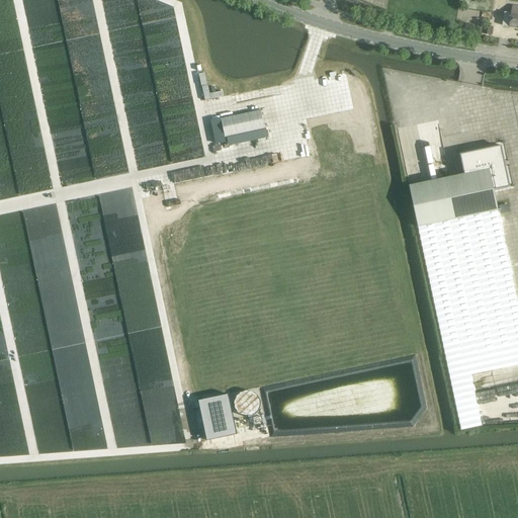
[(517,7),(512,7),(511,13),(504,12),(502,25),(517,27),(517,7)]
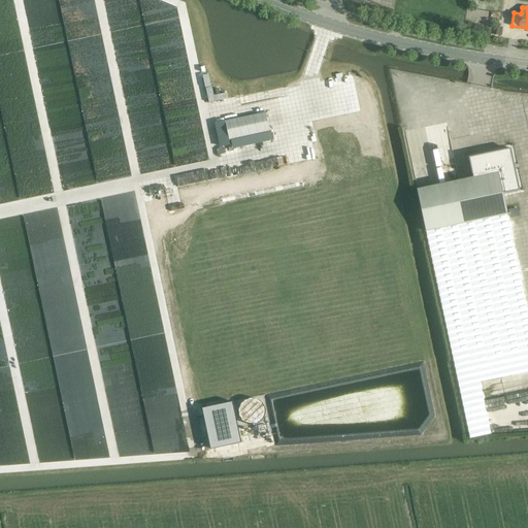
[(211,87),(206,88),(208,101),(209,102),(228,99),(227,98),(226,93),(213,96),(211,87)]
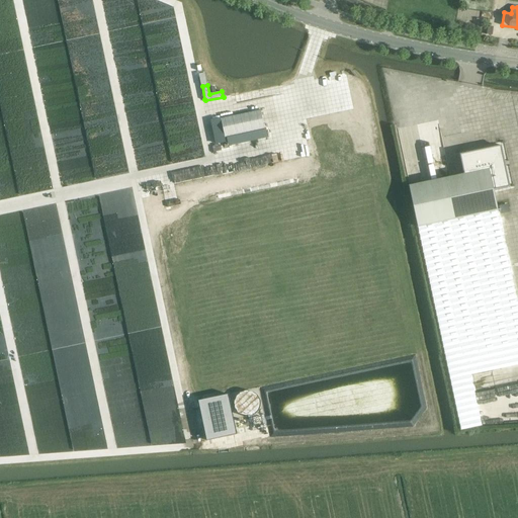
[(260,110),(221,118),(225,139),(264,130),(260,110)]
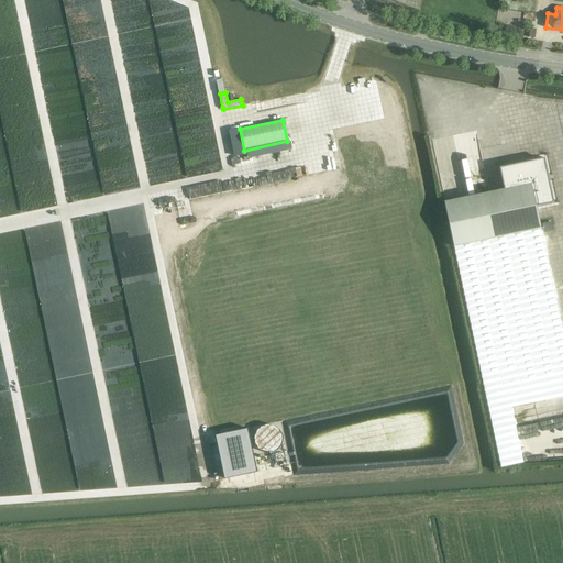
[(499,152),(493,153),(501,188),(507,187),(499,152)]
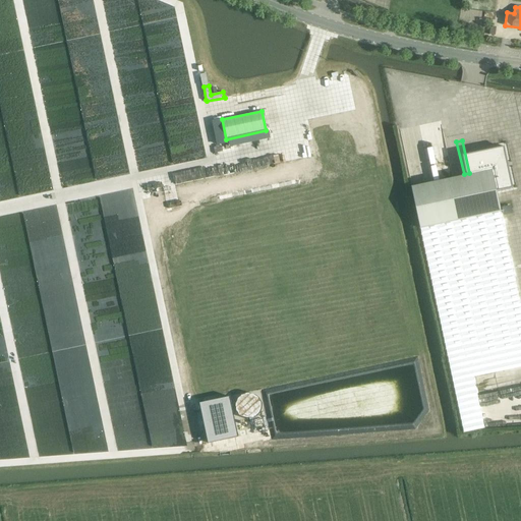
[(493,170),(411,187),(432,287),(449,362),(458,401),(477,397),(473,378),(520,366),(520,306),(513,270),(503,221),(501,212),(493,170)]
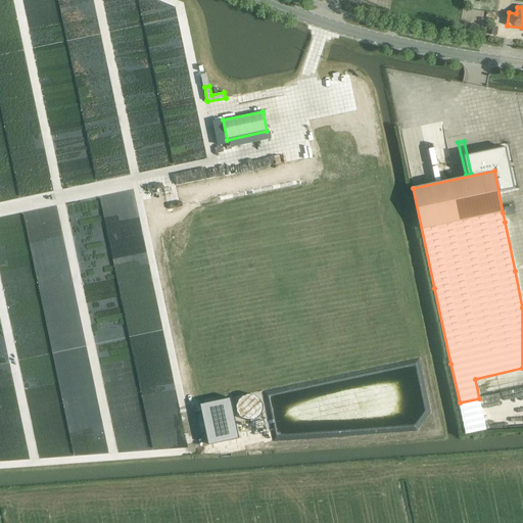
[(231,398),(200,405),(209,444),(239,438),(231,398)]
